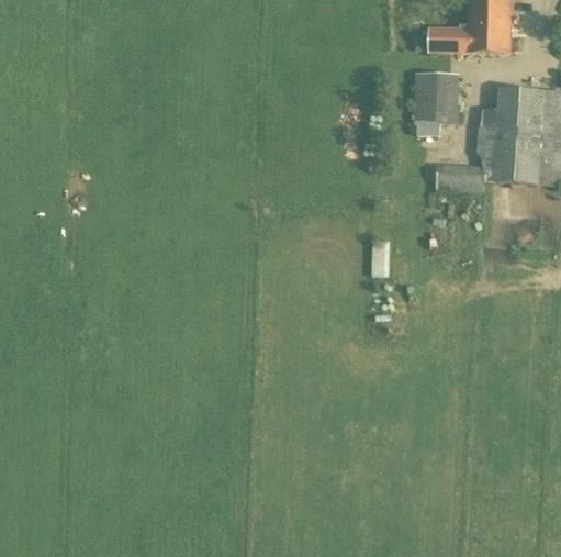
[(469,0),(467,25),(427,28),(427,51),(509,52),(511,0),(469,0)]
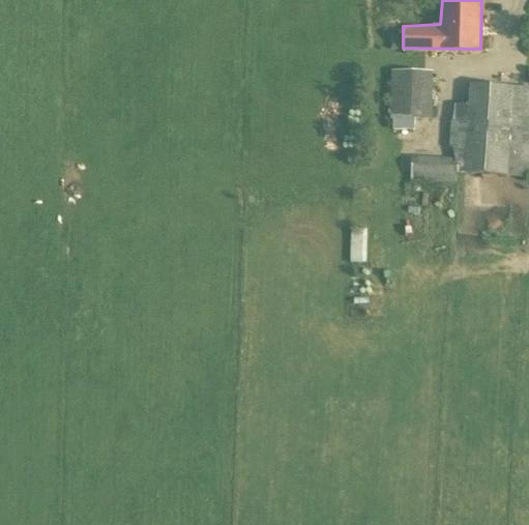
[(392,115),(392,126),(414,126),(414,115),(431,115),(432,66),(390,66),(389,115),(392,115)]
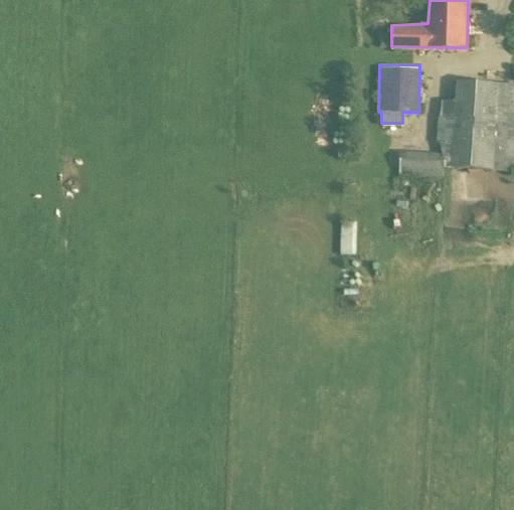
[(513,80),(455,78),(450,165),(513,169),(513,158),(513,80)]
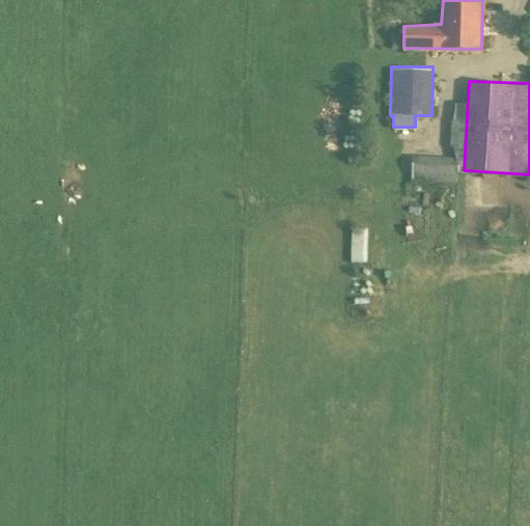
[(456,155),(412,154),(411,176),(456,177),(456,155)]
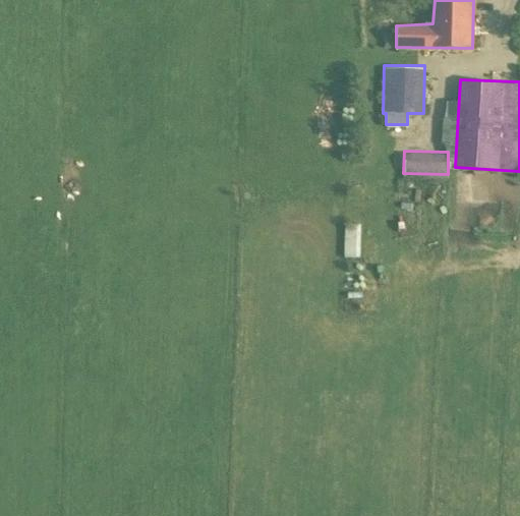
[(346,252),(360,253),(361,220),(346,220),(346,252)]
